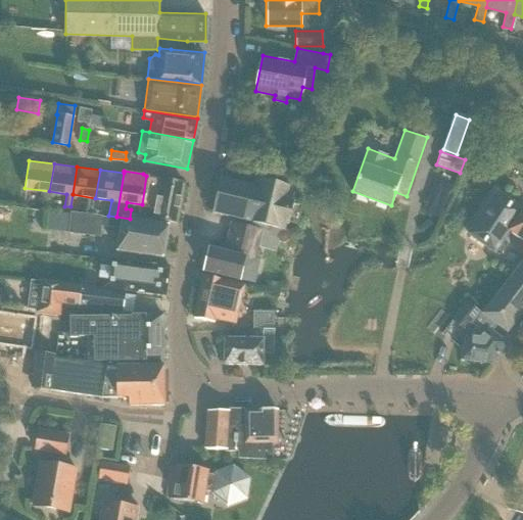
[(184,183),(169,180),(146,176),(142,204),(155,206),(153,218),(177,222),(184,183)]
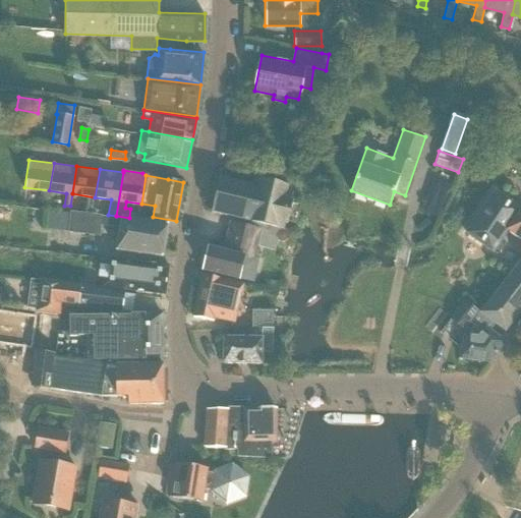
[(219,176),(212,211),(252,221),(271,225),(278,227),(278,226),(283,227),(285,221),(287,222),(291,206),(292,200),(290,199),(291,193),(286,192),(288,185),(283,183),(254,177),(252,184),(219,176)]
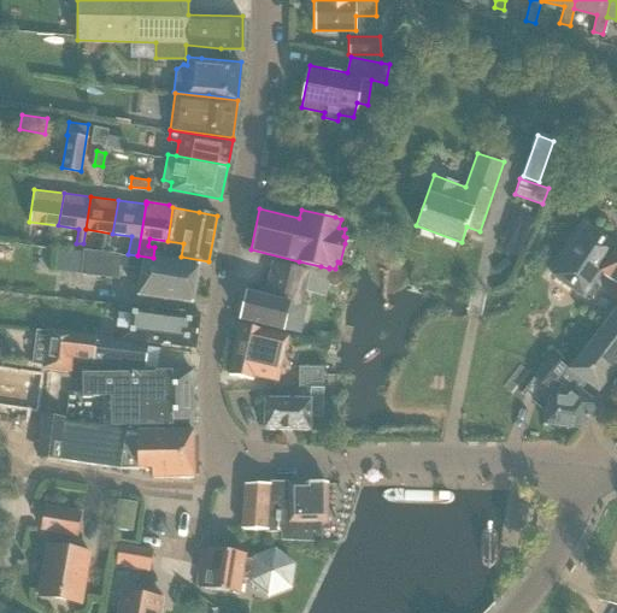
[(524,239),(532,220),(512,213),(506,233),(524,239)]
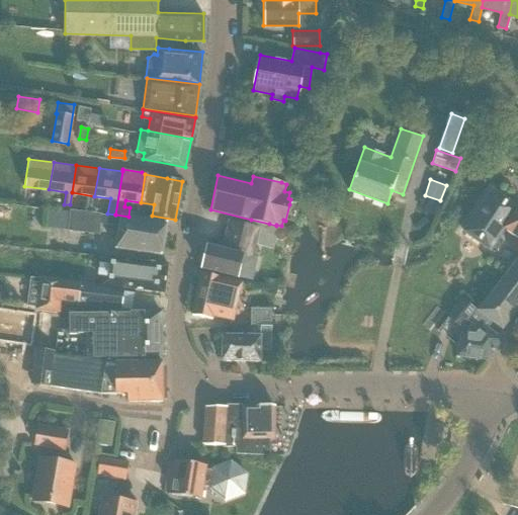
[(497,239),(504,229),(517,206),(517,205),(493,188),(463,230),(490,249),(491,247),(496,250),(501,241),(497,239)]
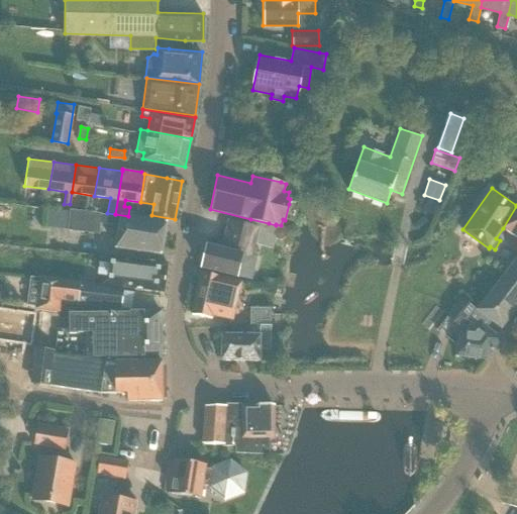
[(506,240),(516,248),(516,257),(509,268),(516,273),(516,206),(503,228),(511,233),(506,240)]
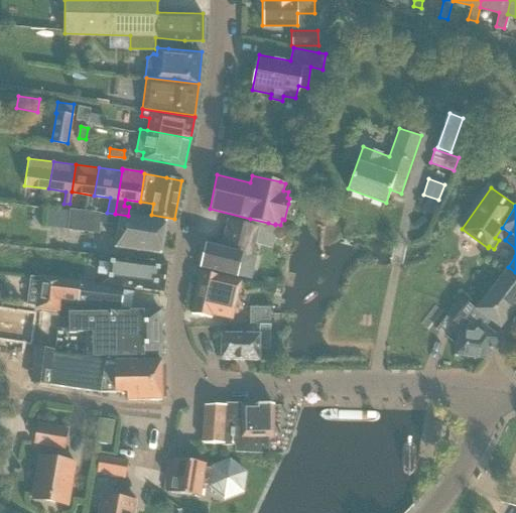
[(160,252),(165,222),(128,216),(115,214),(107,213),(71,209),(68,228),(98,231),(99,221),(119,223),(116,246),(160,252)]
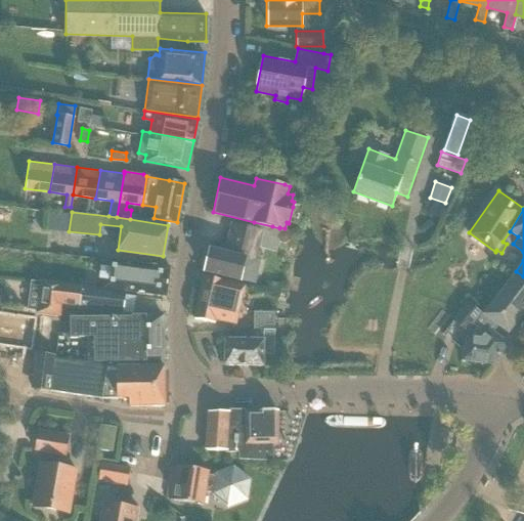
[(210,248),(205,270),(241,279),(255,283),(261,259),(255,258),(262,229),(271,232),(272,229),(272,226),(254,222),(253,226),(232,221),(224,252),(210,248)]
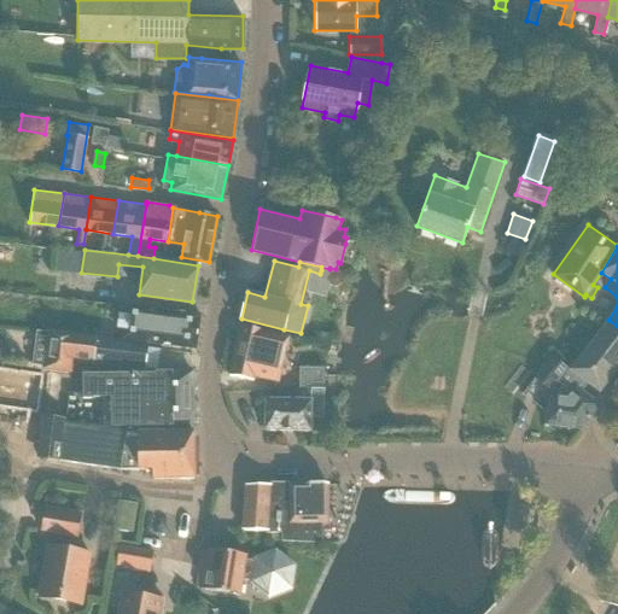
[(321,270),(320,274),(326,275),(327,275),(326,278),(330,284),(331,284),(336,285),(342,281),(343,275),(340,270),(336,269),(330,268),(330,269),(321,267),(321,270)]
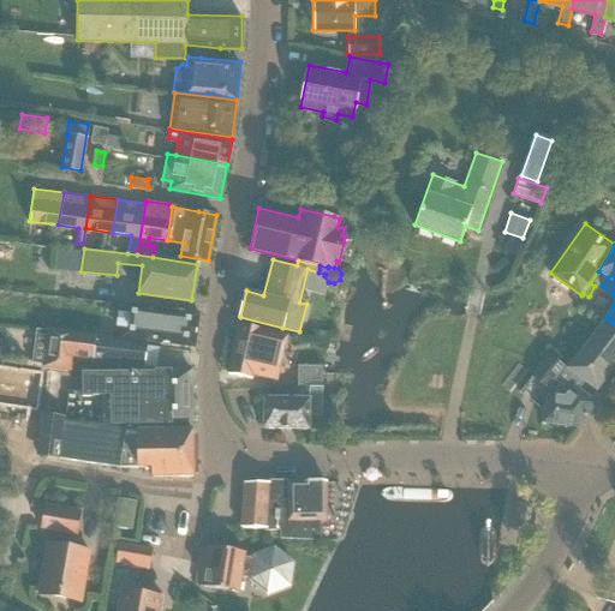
[(165,307),(125,303),(120,336),(195,346),(199,312),(165,307)]
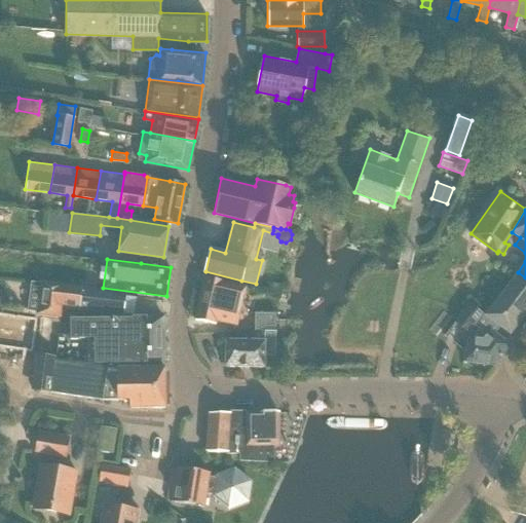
[(510,333),(525,310),(525,277),(518,272),(486,314),(500,325),(499,325),(510,333)]
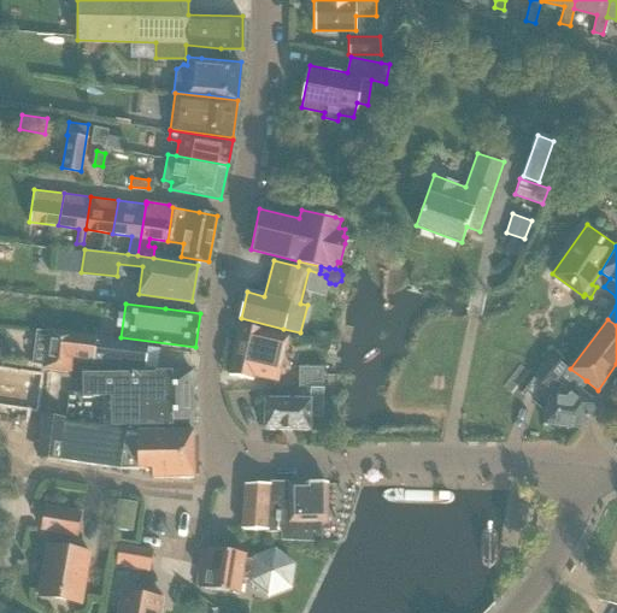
[(277,379),(288,334),(240,323),(229,373),(253,378),(253,376),(277,379)]
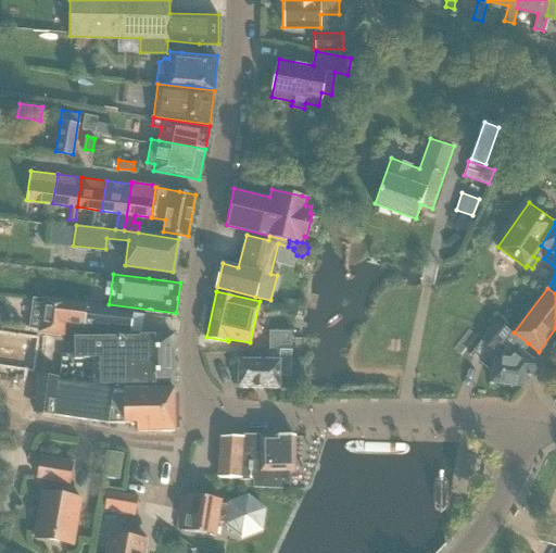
[(129,331),(133,308),(32,294),(28,327),(39,328),(38,330),(65,334),(66,323),(129,331)]
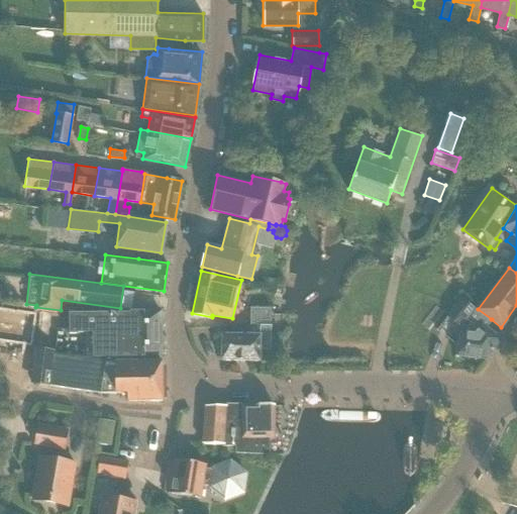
[(501,338),(486,326),(491,319),(492,319),(478,309),(474,306),(462,298),(449,316),(459,324),(466,318),(471,322),(462,332),(459,331),(456,353),(486,357),(501,338)]
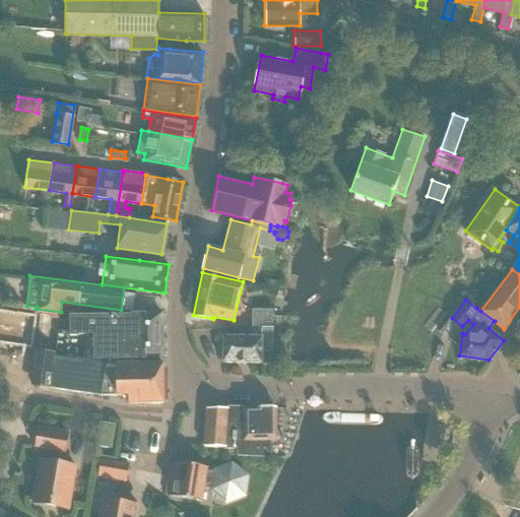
[(271,350),(272,326),(272,309),(252,308),(252,325),(249,326),(249,328),(224,328),(224,335),(223,335),(222,361),(261,362),(261,350),(271,350)]
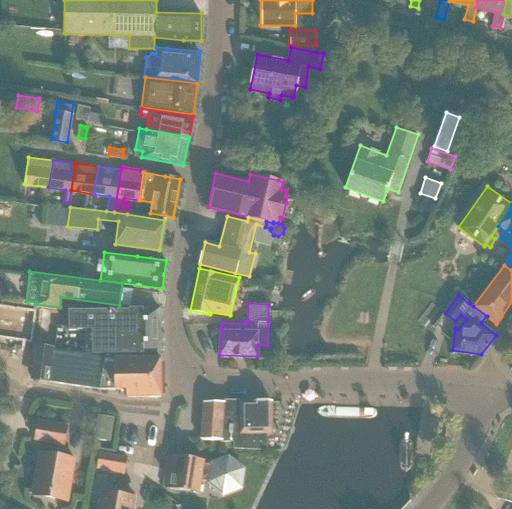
[(0,337),(31,342),(36,309),(5,304),(0,337)]
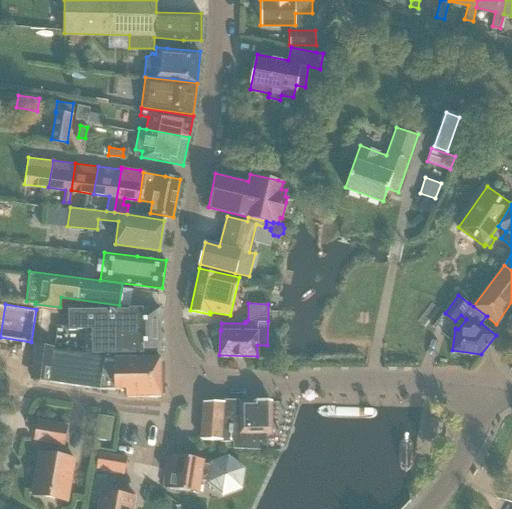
[(68,309),(68,328),(92,328),(92,352),(114,352),(141,352),(160,352),(159,307),(128,307),(128,309),(68,309)]
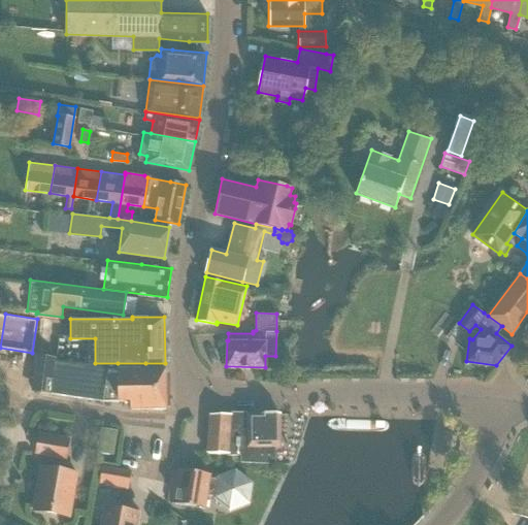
[(57,351),(61,332),(43,329),(39,348),(57,351)]
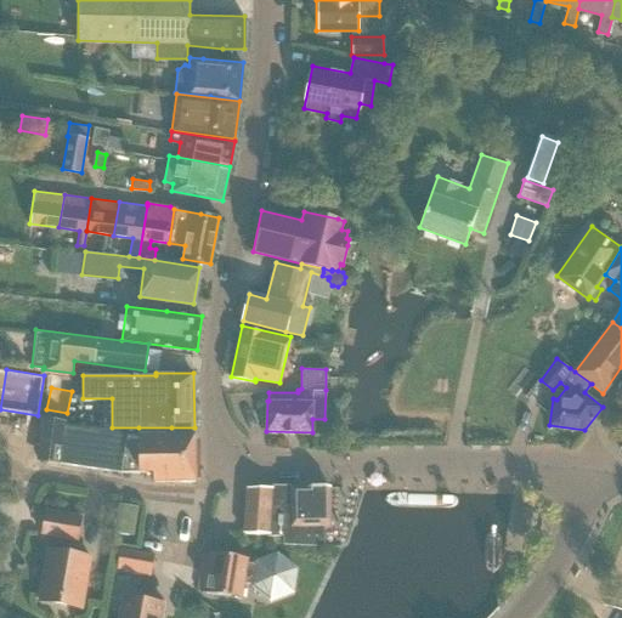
[(64,423),(66,419),(50,418),(47,418),(43,417),(40,451),(47,459),(47,460),(60,463),(60,461),(120,471),(153,471),(153,478),(153,480),(194,480),(194,434),(126,434),(128,430),(111,429),(88,426),(77,424),(64,423)]
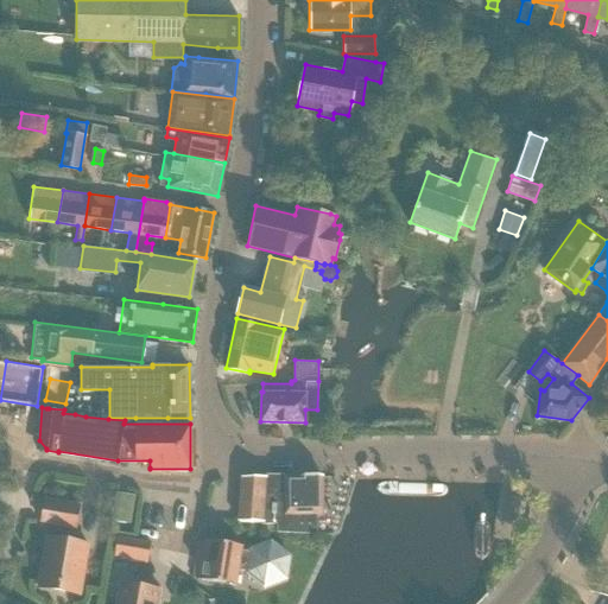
[(317,514),(322,514),(322,475),(301,475),(284,476),(284,478),(265,478),(265,476),(241,476),(239,520),(263,521),(263,522),(277,522),(277,532),(317,533),(317,514)]
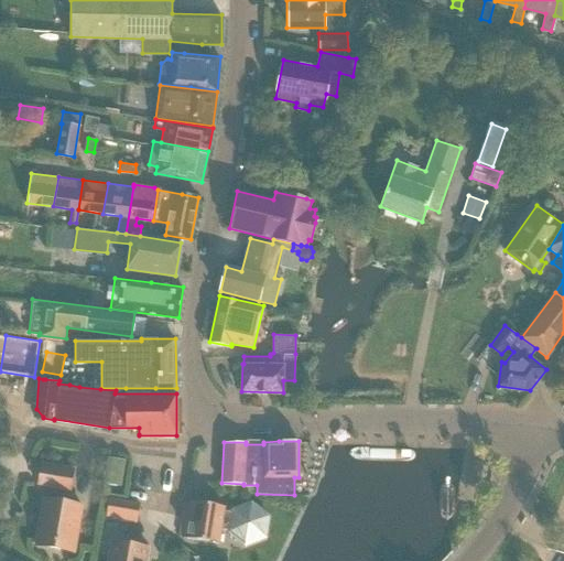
[(117,457),(108,456),(104,482),(120,484),(125,459),(117,457)]
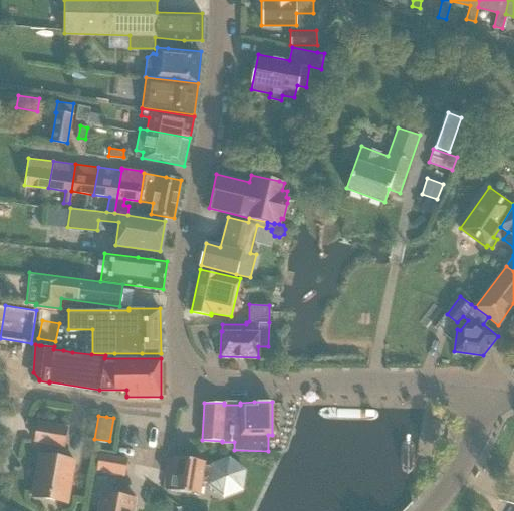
[(39,453),(32,496),(67,501),(74,459),(56,456),(58,444),(63,445),(66,425),(38,421),(34,440),(47,442),(45,454),(39,453)]
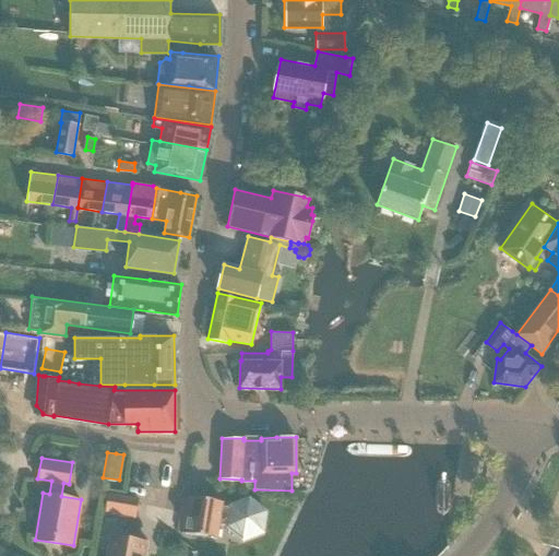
[(139,498),(108,493),(105,510),(135,516),(139,498)]
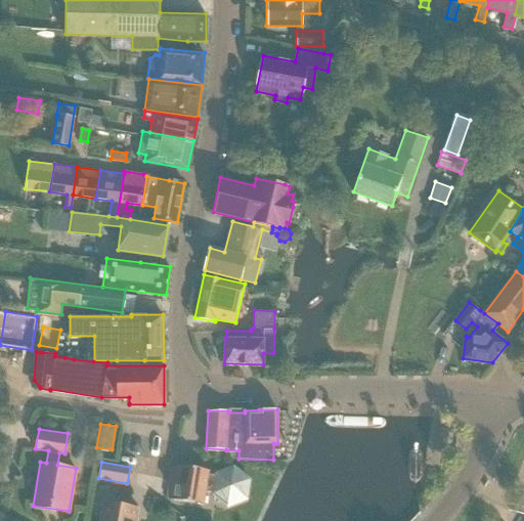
[(203,503),(205,489),(213,491),(228,504),(246,496),(248,478),(233,467),(216,473),(208,472),(208,469),(174,464),(170,497),(203,503)]
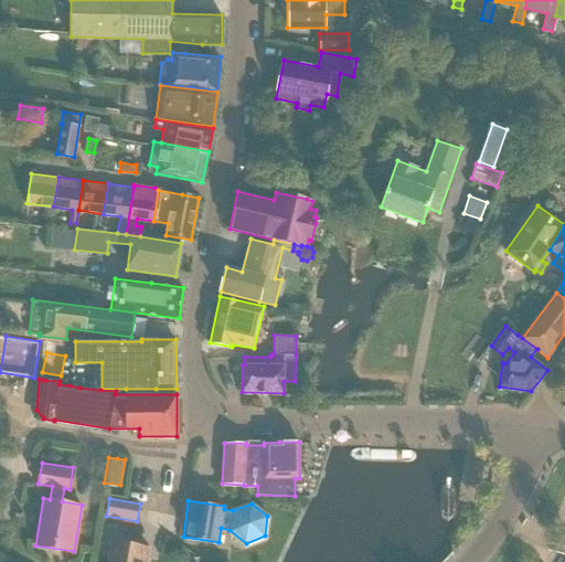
[(107,561),(146,561),(149,547),(112,540),(107,561)]
